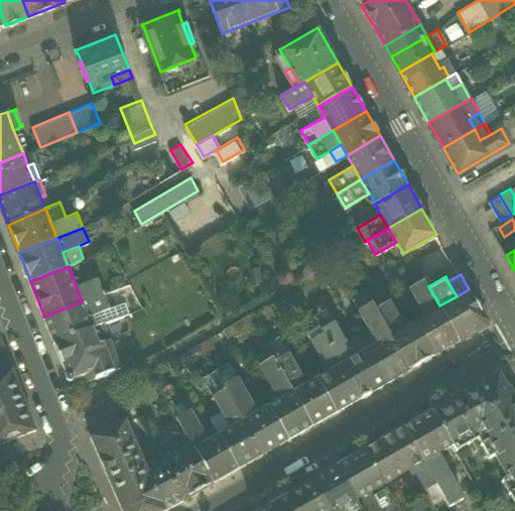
[(99,277),(76,285),(82,301),(105,292),(99,277)]
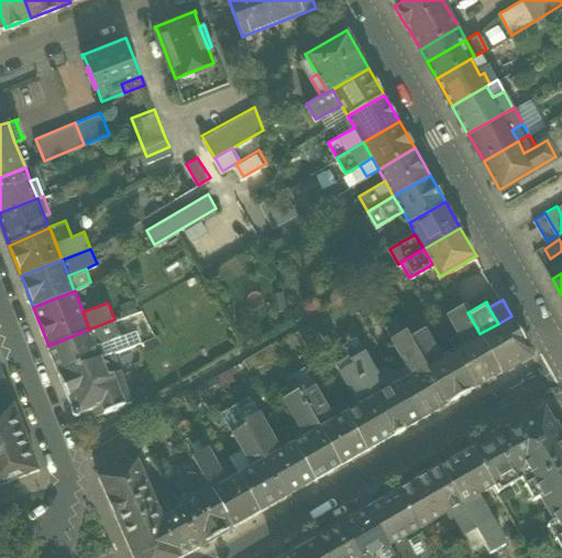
[(447,313),(464,342),(480,334),(467,313),(463,304),(447,313)]
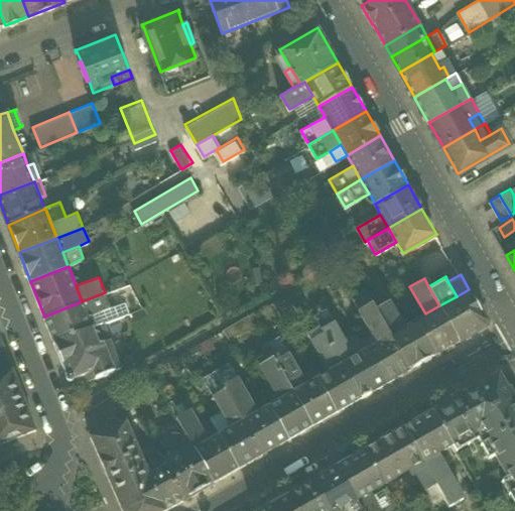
[(350,294),(358,308),(373,300),(365,287),(350,294)]
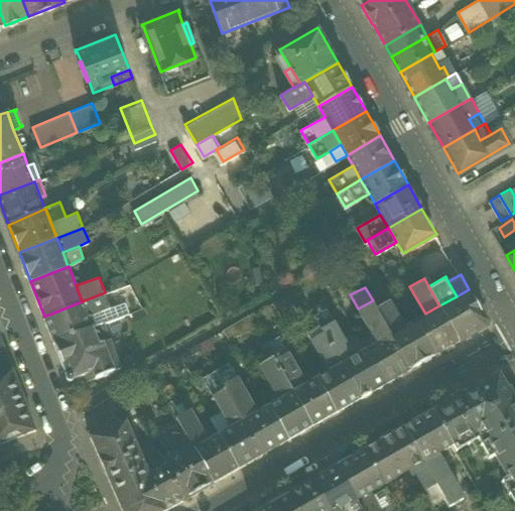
[(486,317),(469,289),(457,296),(439,305),(459,339),(483,325),(486,317)]
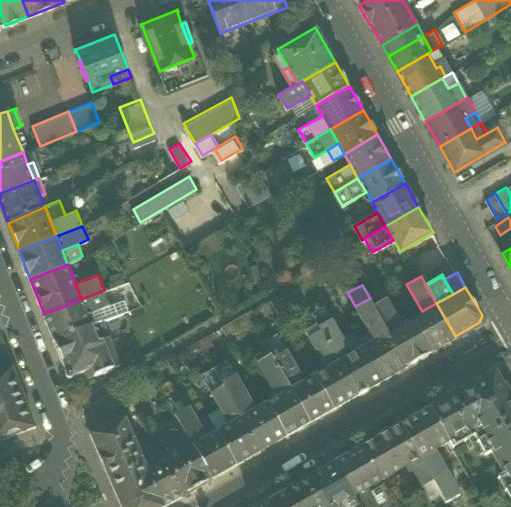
[(81,299),(87,313),(109,304),(104,290),(81,299)]
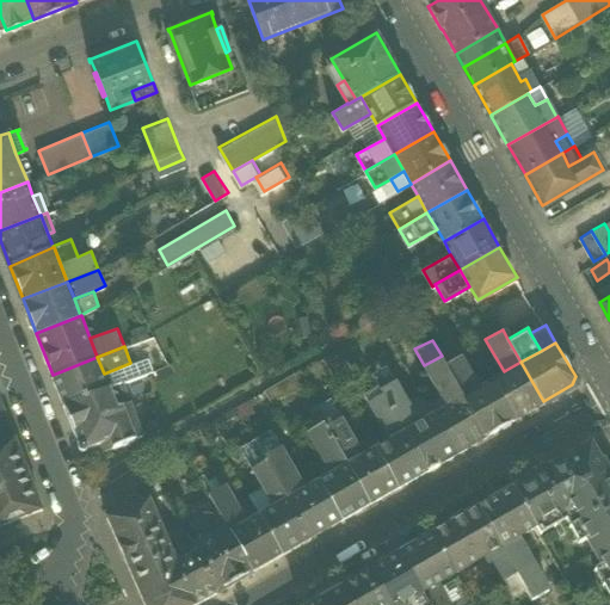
[(445,363),(462,395),(480,386),(461,353),(445,363)]
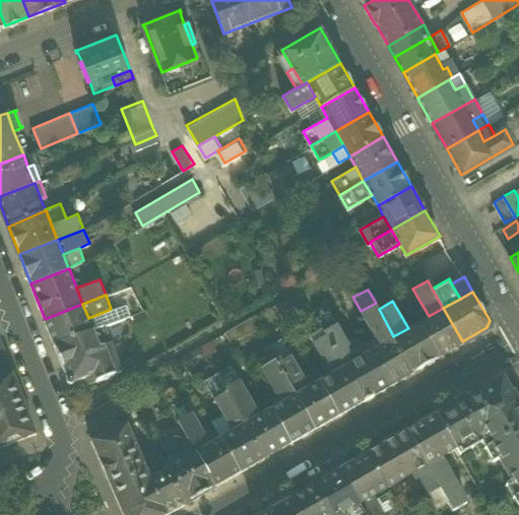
[(126,303),(111,309),(88,318),(92,329),(105,325),(131,314),(126,303)]
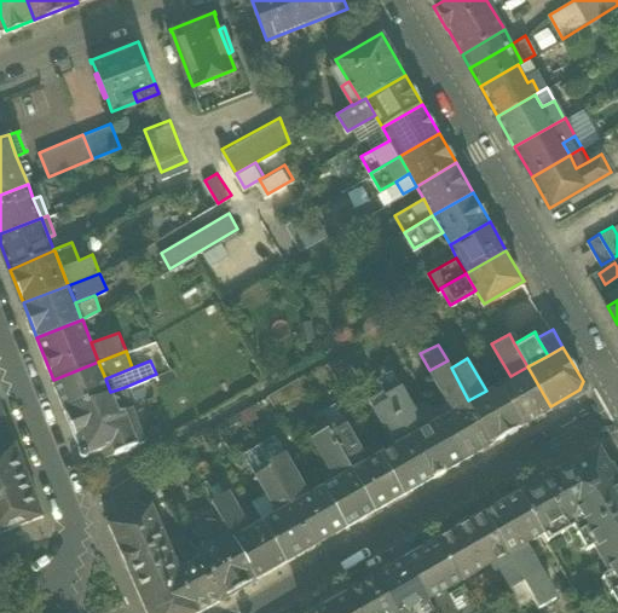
[(429,370),(452,410),(468,400),(451,368),(448,360),(429,370)]
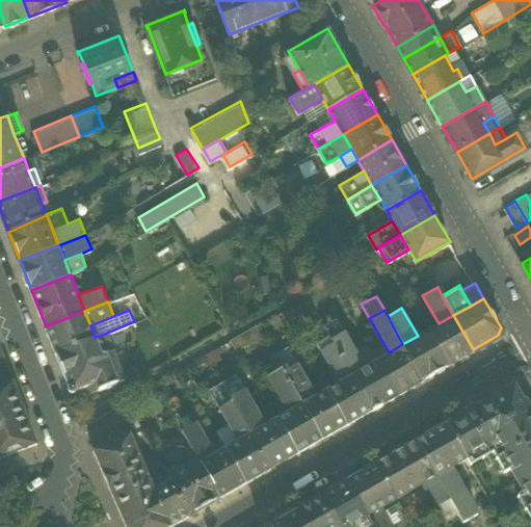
[(56,352),(95,337),(90,325),(84,311),(46,326),(56,352)]
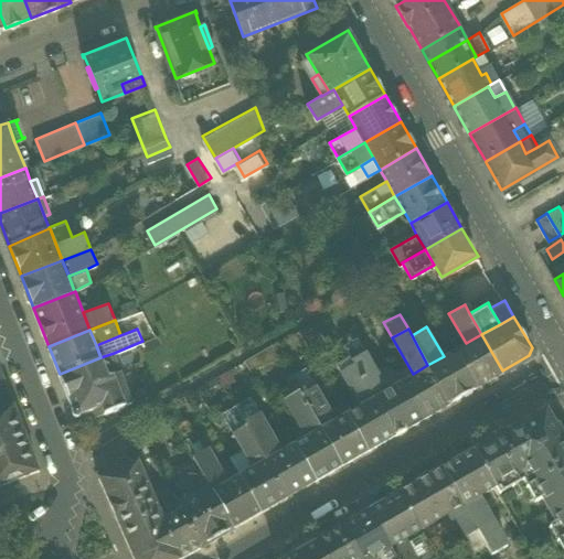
[(502,371),(481,334),(466,343),(455,350),(476,386),(502,371)]
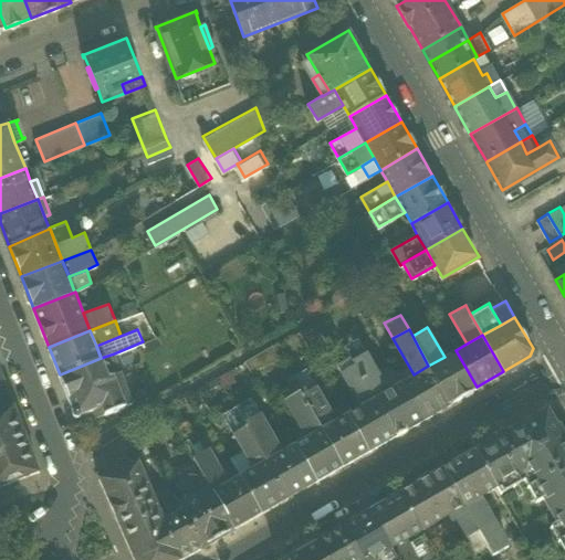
[(344,345),(352,358),(352,357),(353,359),(366,350),(358,336),(344,345)]
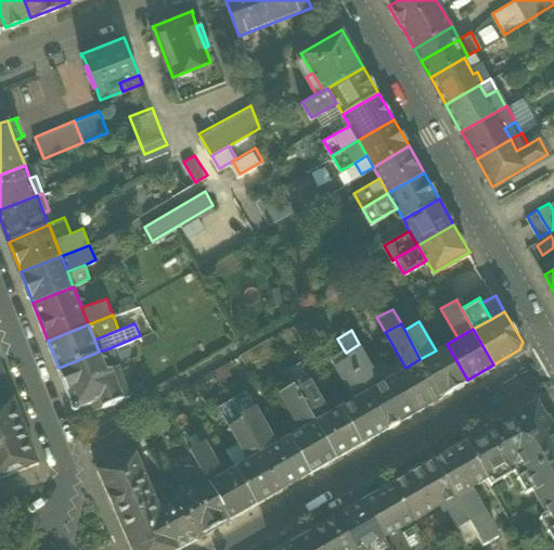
[(241,353),(247,363),(275,350),(268,337),(241,353)]
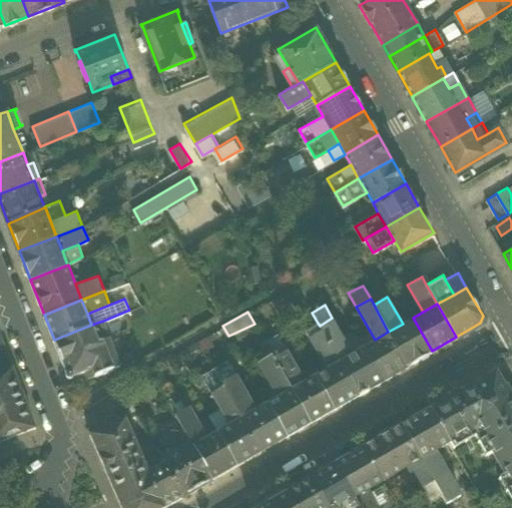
[(322,329),(340,360),(352,353),(332,318),(320,326),(322,329)]
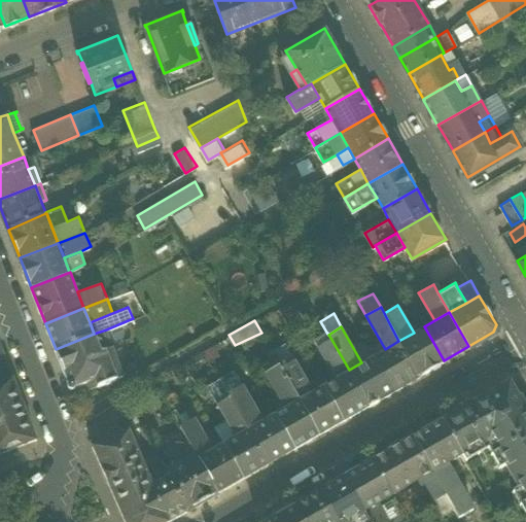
[(424,326),(414,333),(398,341),(419,375),(444,360),(424,326)]
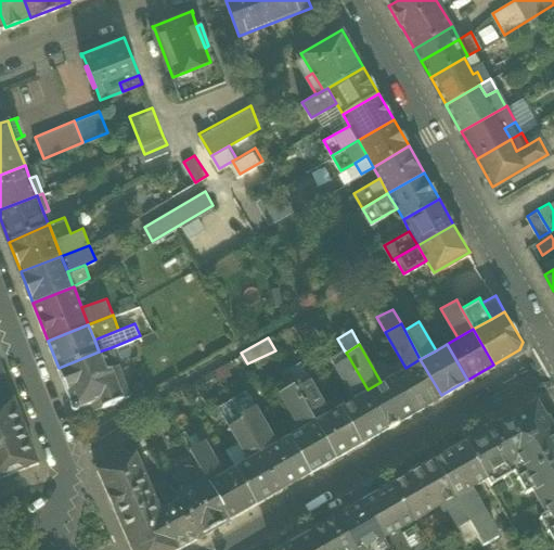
[(112,347),(99,352),(117,399),(123,398),(123,397),(129,395),(112,347)]
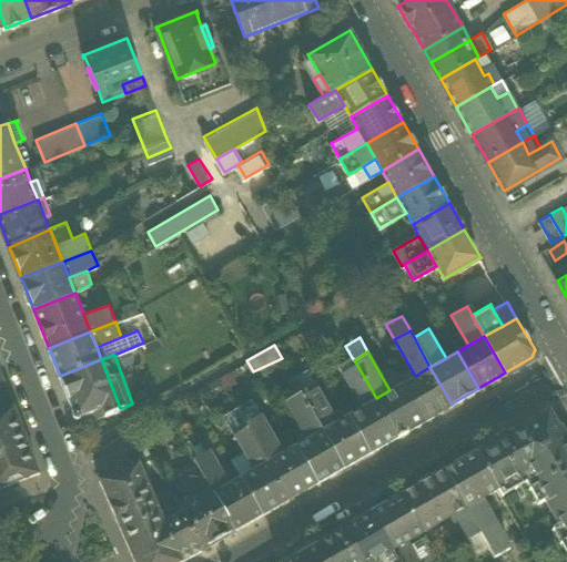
[(356,364),(354,360),(353,358),(353,359),(340,367),(343,371),(356,364)]
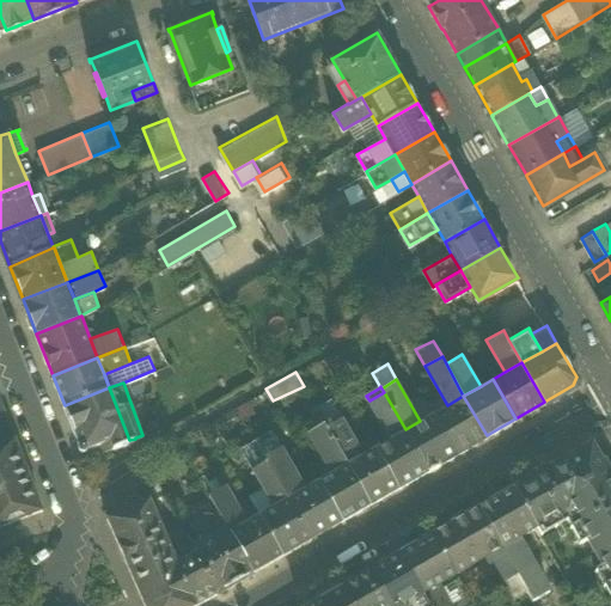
[(114,447),(129,440),(109,387),(65,405),(81,450),(103,441),(105,450),(114,447)]
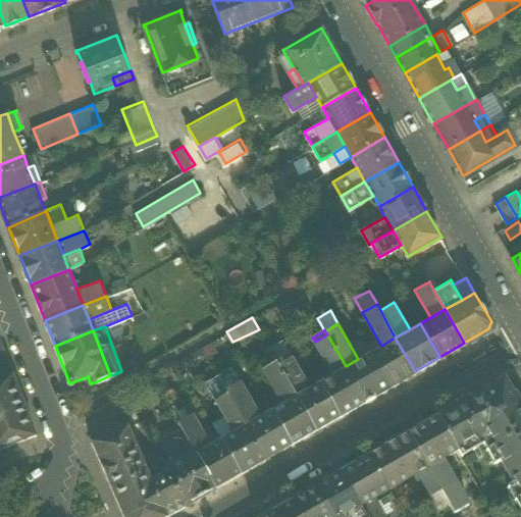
[(315,342),(333,373),(346,366),(327,334),(315,342)]
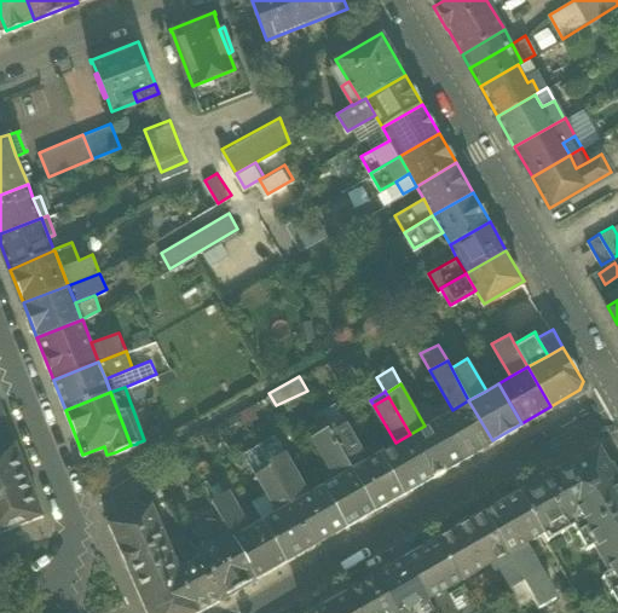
[(492,440),(468,400),(452,410),(439,417),(462,457),(492,440)]
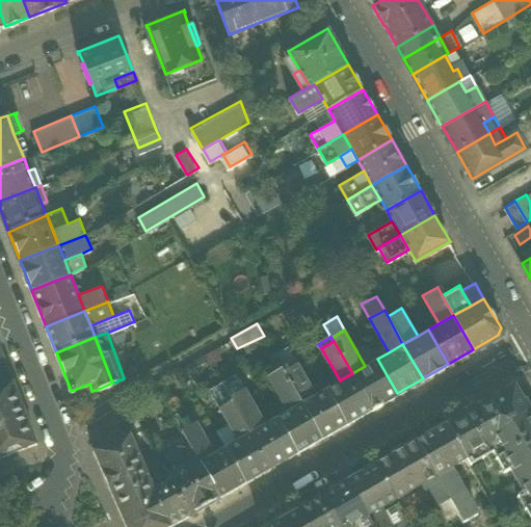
[(288,346),(273,354),(282,367),(284,370),(297,362),(288,346)]
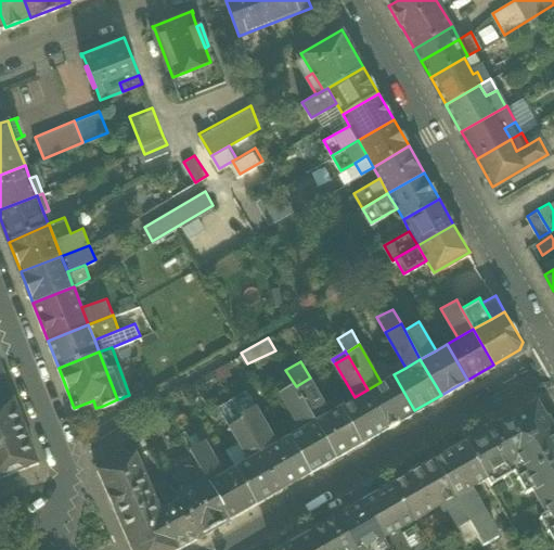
[(280,391),(294,383),(285,370),(272,378),(280,391)]
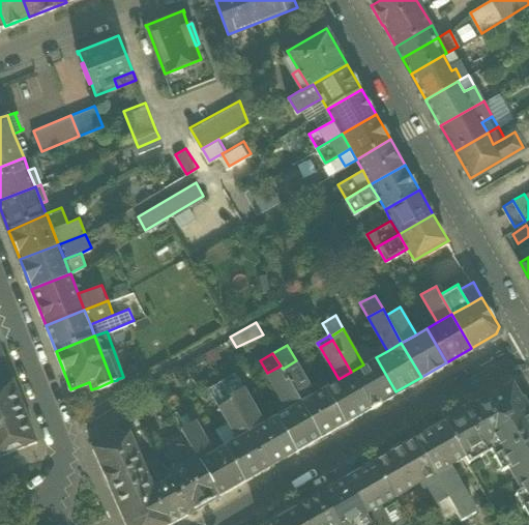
[(376,357),(363,365),(351,372),(371,406),(395,391),(376,357)]
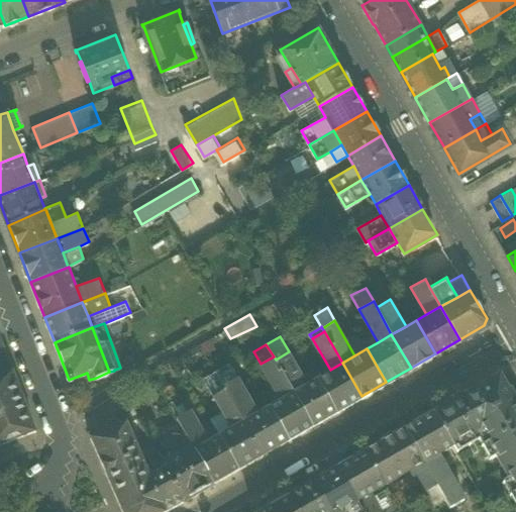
[(5,350),(0,352),(0,374),(12,369),(5,350)]
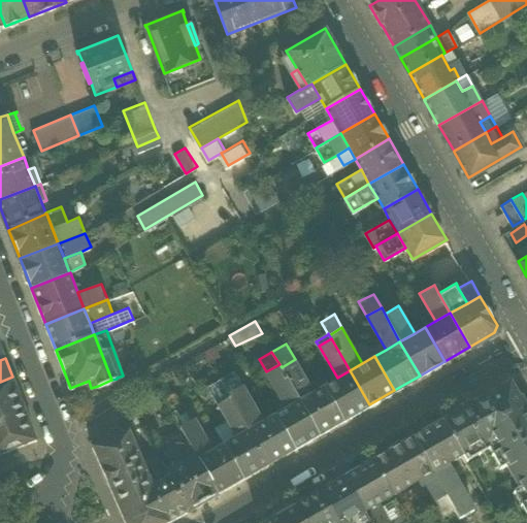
[(282,367),(299,399),(314,392),(295,359),(282,367)]
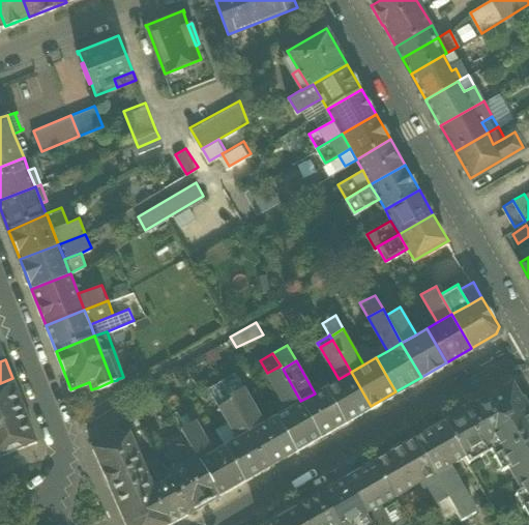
[(285,404),(287,409),(300,401),(283,369),(281,366),(267,373),(285,404)]
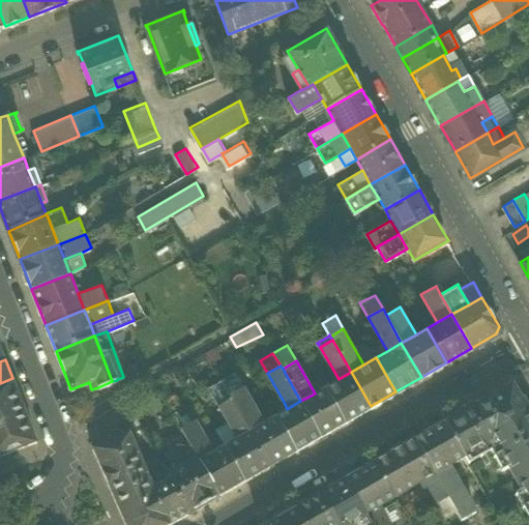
[(230,394),(244,386),(236,372),(221,380),(230,394)]
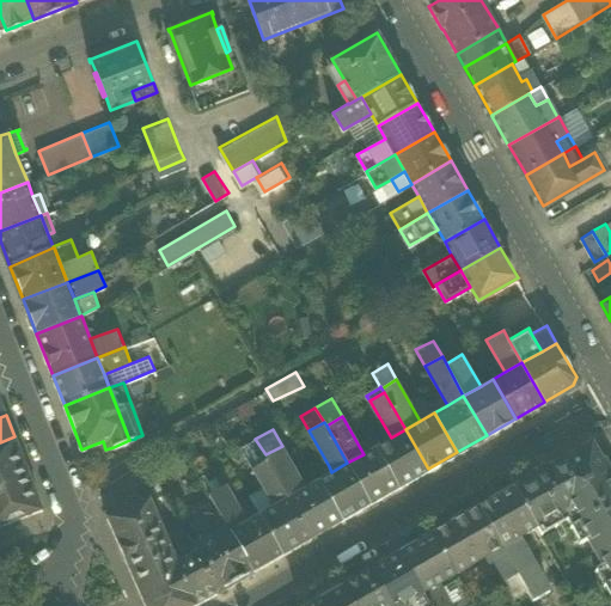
[(428,469),(405,429),(391,438),(377,446),(399,485),(428,469)]
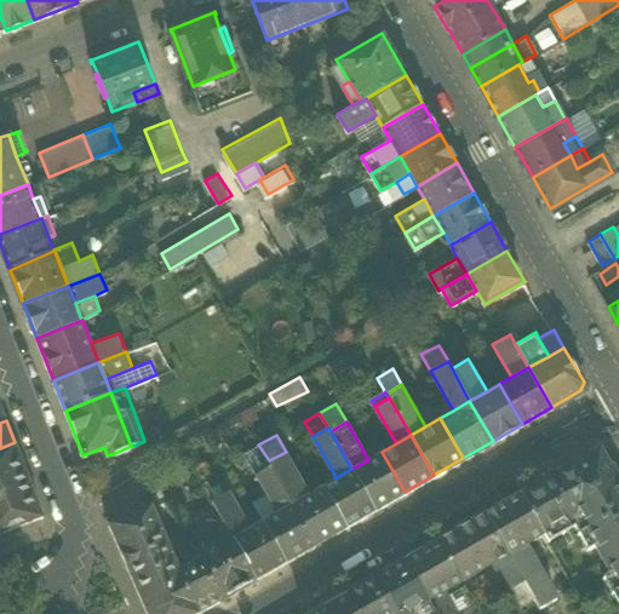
[(0,529),(40,515),(41,516),(43,515),(44,515),(43,512),(41,512),(15,442),(0,448),(0,529)]
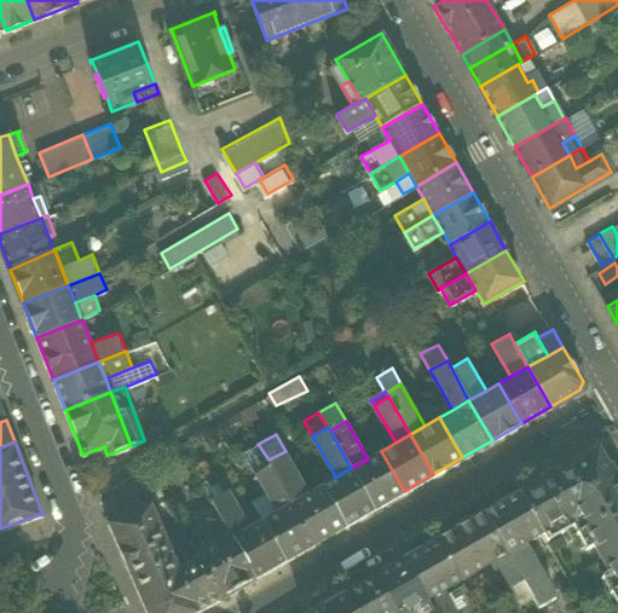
[(244,452),(253,468),(269,460),(258,444),(244,452)]
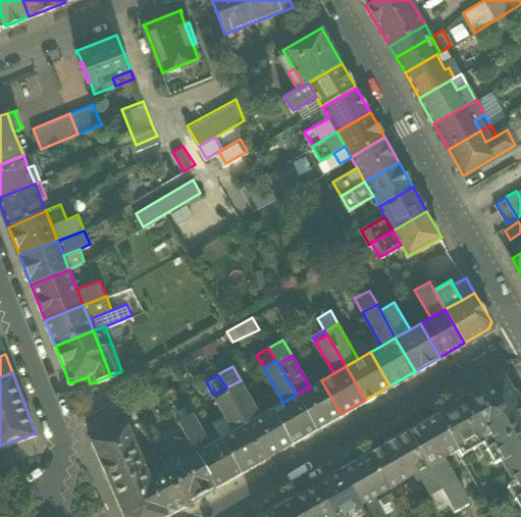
[(504,376),(437,415),(457,449),(482,434),(476,423),(496,412),(495,411),(501,408),(500,408),(519,397),(515,390),(512,391),(504,376)]
